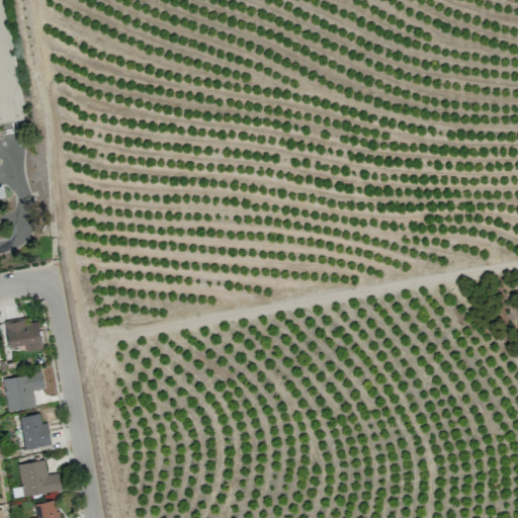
[(4,322),(8,346),(24,343),(25,351),(41,348),(37,321),(25,323),(24,318),(4,322)]
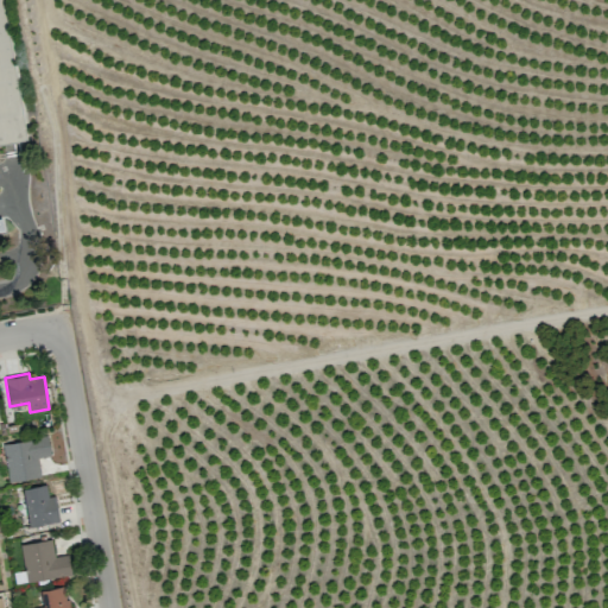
[(37,458),(50,455),(46,436),(1,443),(8,481),(39,476),(37,458)]
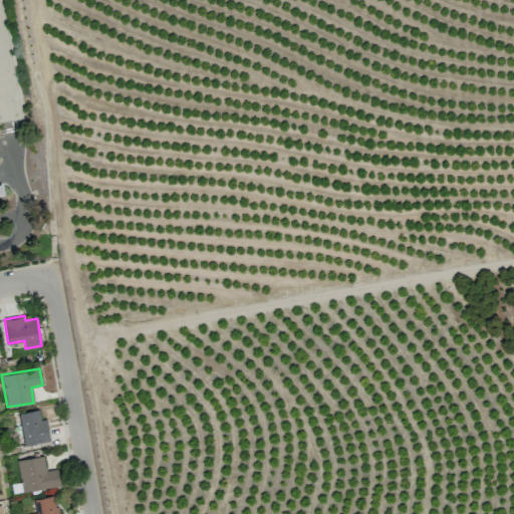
[(46,419),(39,420),(38,410),(20,412),(23,444),(48,442),(46,419)]
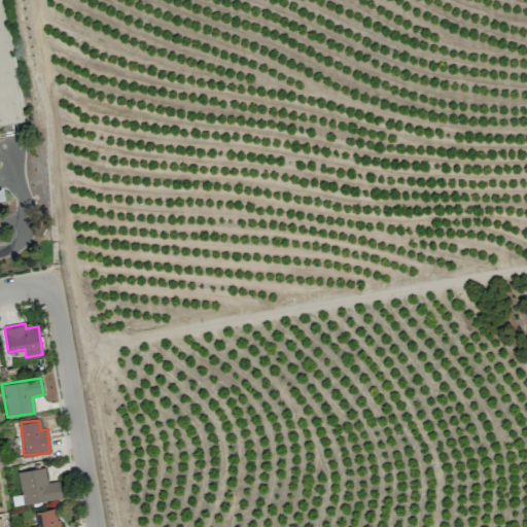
[(59,480),(46,482),(44,466),(16,471),(23,504),(62,497),(59,480)]
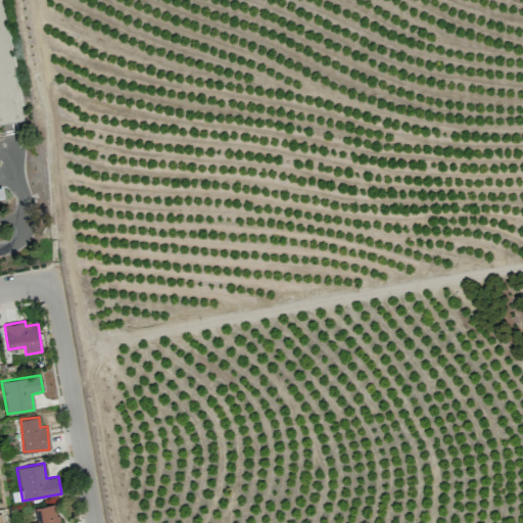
[(63,522),(63,520),(57,521),(55,505),(35,507),(36,522),(27,522),(63,522)]
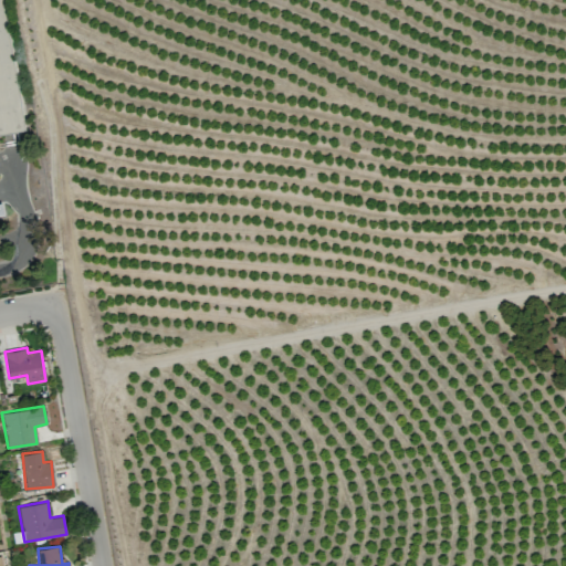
All buildings are outlined.
